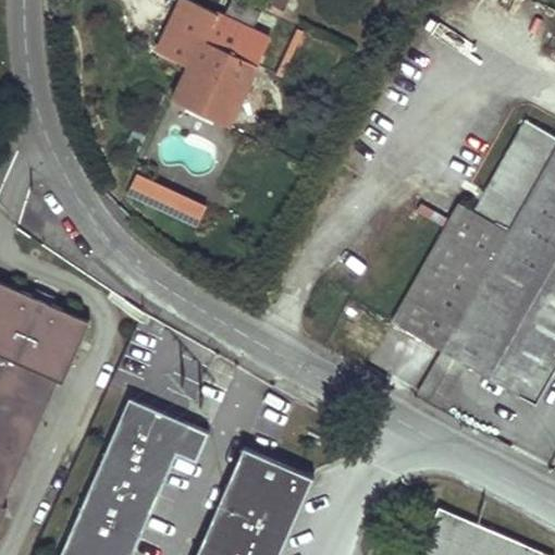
[(249,19),(227,8),(224,16),(213,11),(187,0),(180,0),(158,49),(189,63),(172,100),(227,126),(267,44),(266,44),(269,37),(246,27),(249,19)]
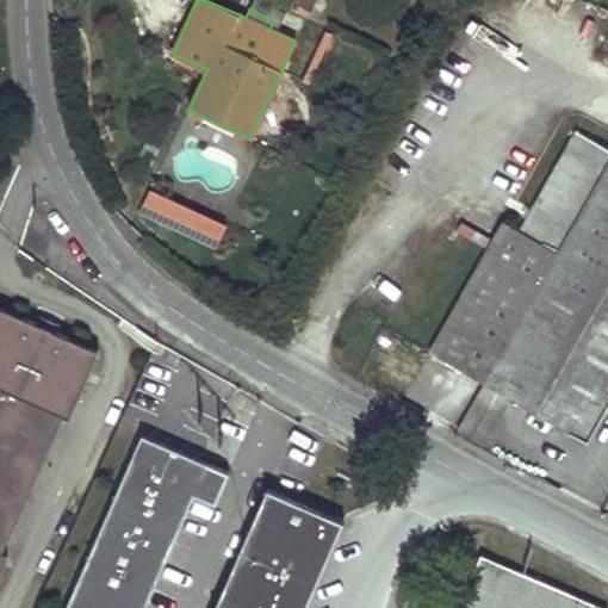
[(289,0),(286,6),(308,14),(314,0),(289,0)]
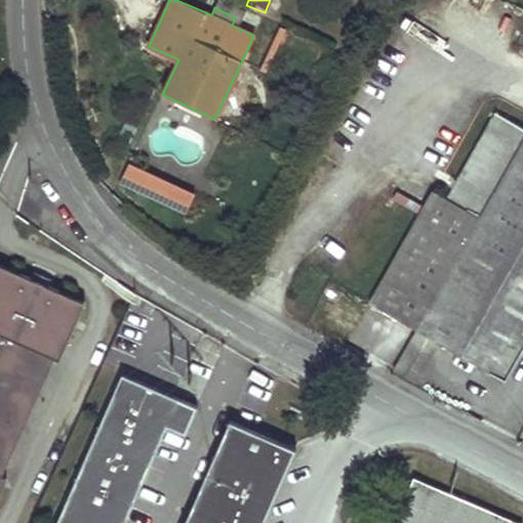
[(436,198),(376,310),(423,334),(401,375),(425,389),(447,347),(513,383),(522,362),(522,131),(496,117),(450,205),(436,198)]
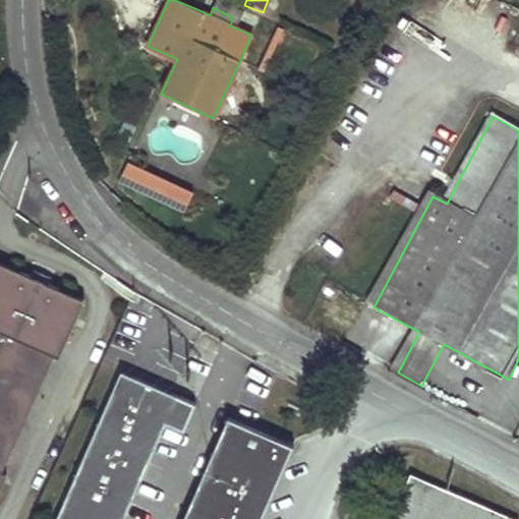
[(193,194),(128,164),(118,183),(183,215),(193,194)]
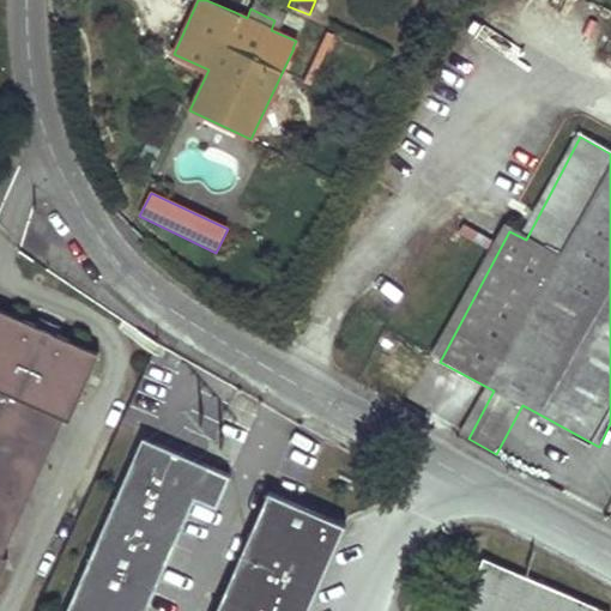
[(98,354),(0,309),(0,573),(6,560),(0,557),(0,551),(60,417),(68,421),(98,354)]
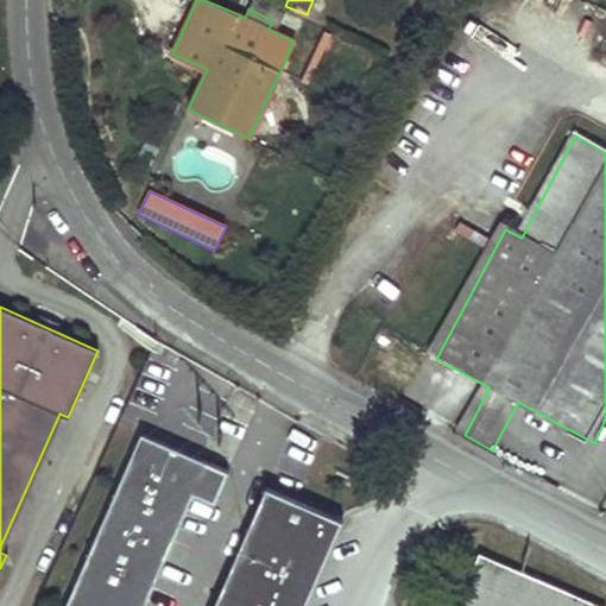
[(140,436),(64,605),(143,605),(191,497),(214,505),(227,474),(140,436)]
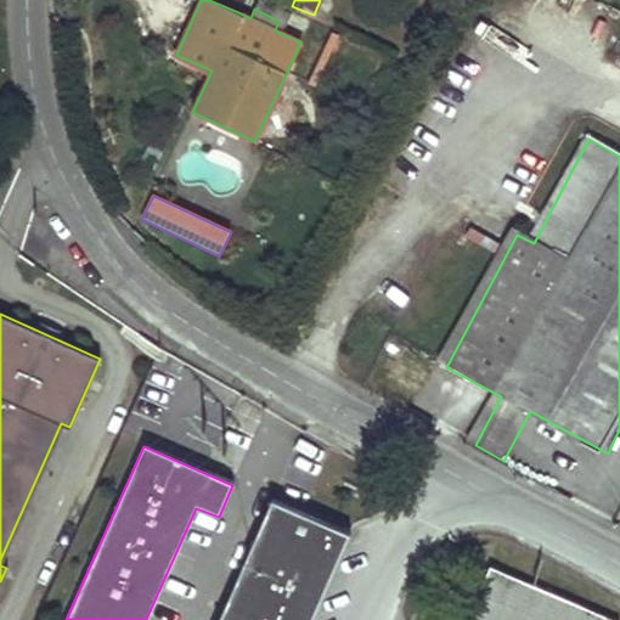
[(271,502),(218,619),(313,619),(350,536),(271,502)]
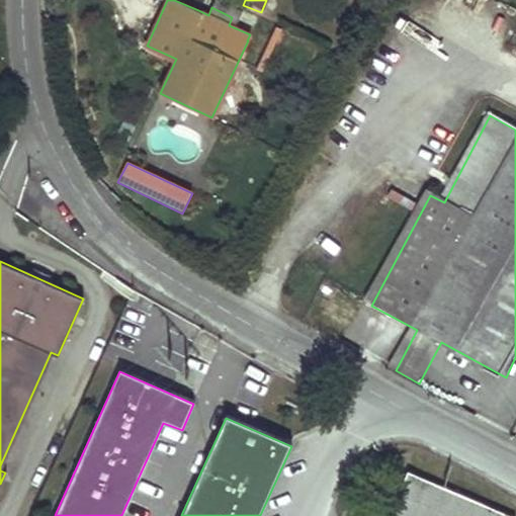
[(508,515),(413,474),(398,506),(408,511),(406,515),(508,515)]
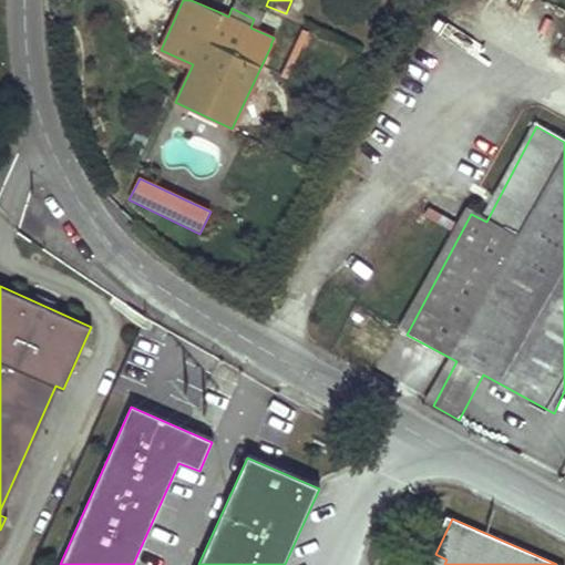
[(444,564),(447,560),(435,554),(430,564),(444,564)]
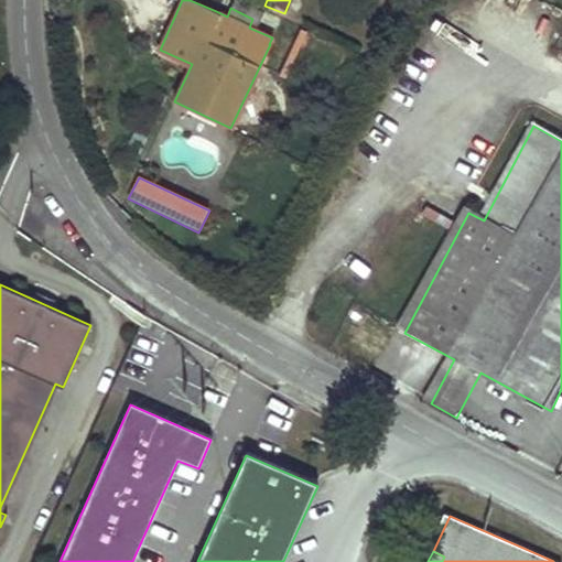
All buildings are outlined.
